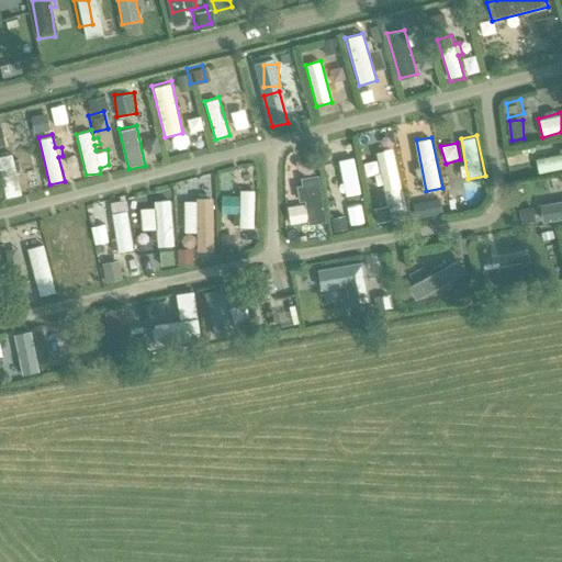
[(374,152),(383,190),(401,188),(392,148),(374,152)]
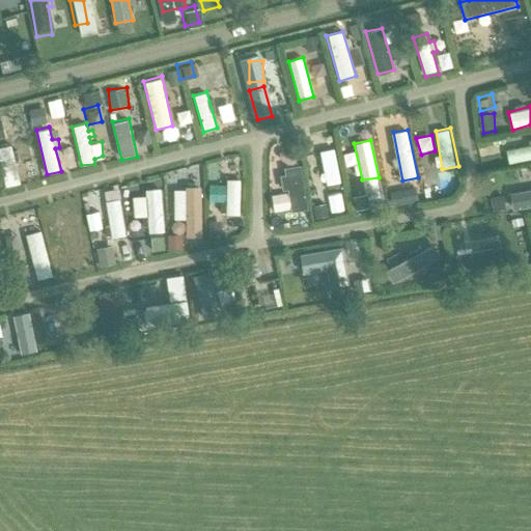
[(301,143),(283,144),(284,165),(301,163),(301,143)]
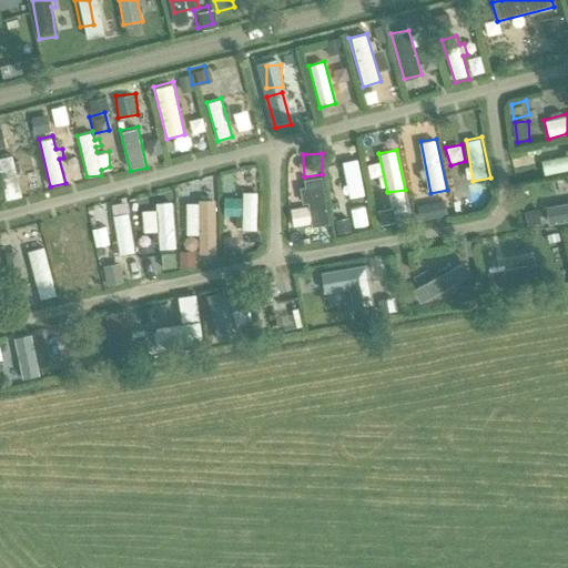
[(567,153),(539,159),(544,176),(567,171),(567,153)]
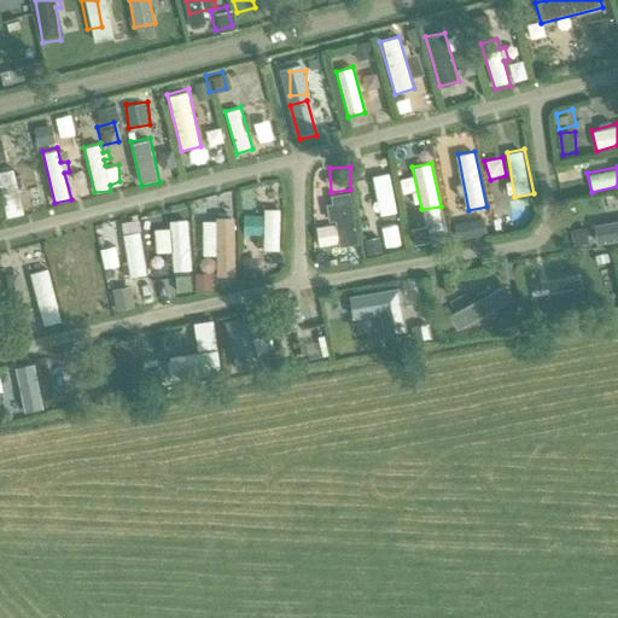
[(12,168),(0,172),(0,191),(5,209),(22,205),(12,168)]
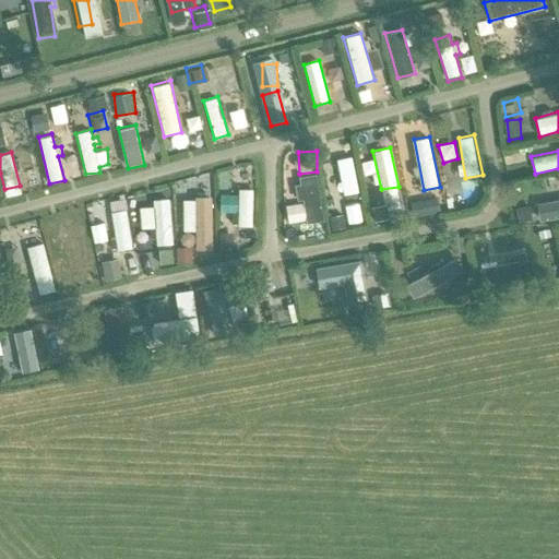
[(353,157),(335,159),(343,198),(359,195),(353,157)]
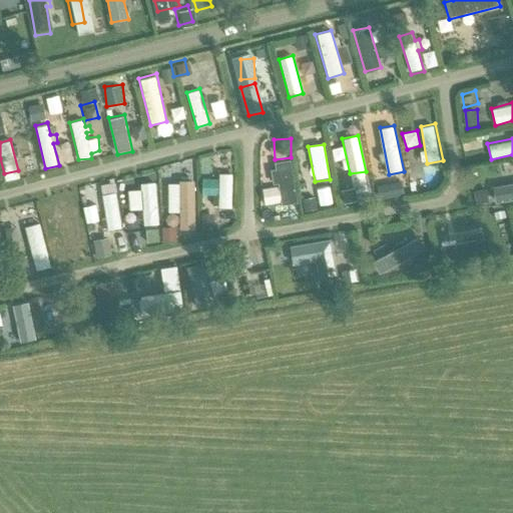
[(292,161),(276,163),(282,203),(298,201),(292,161)]
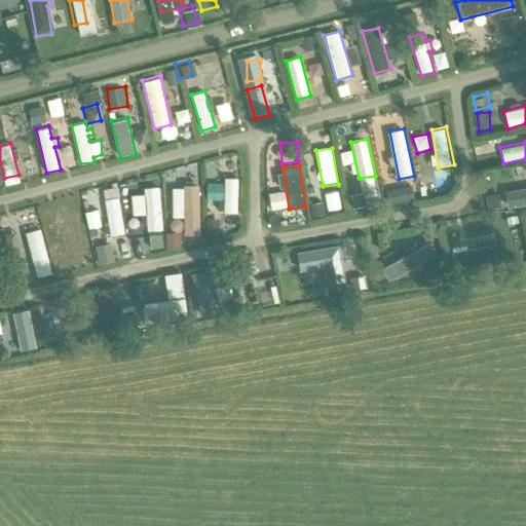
[(238,177),(225,177),(224,213),(237,212),(238,177)]
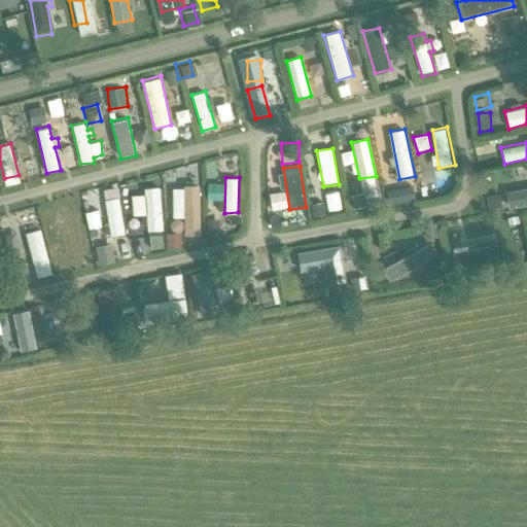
[(437,178),(421,180),(423,197),(440,192),(437,178)]
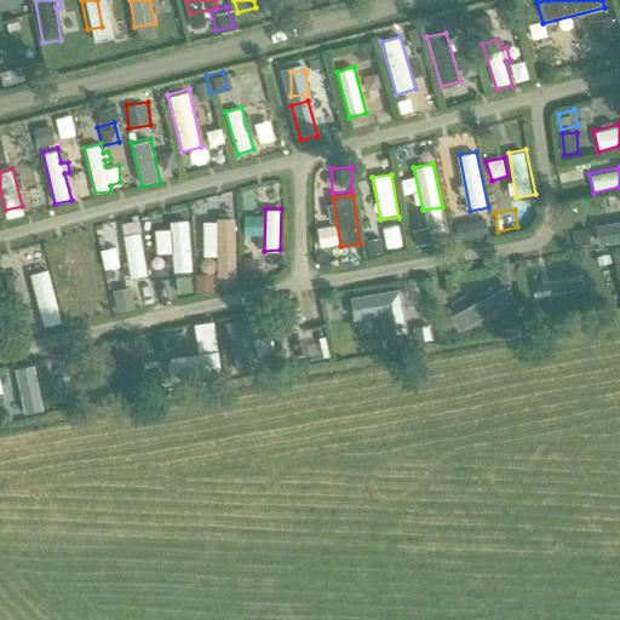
[(235,216),(217,216),(217,279),(235,279),(235,216)]
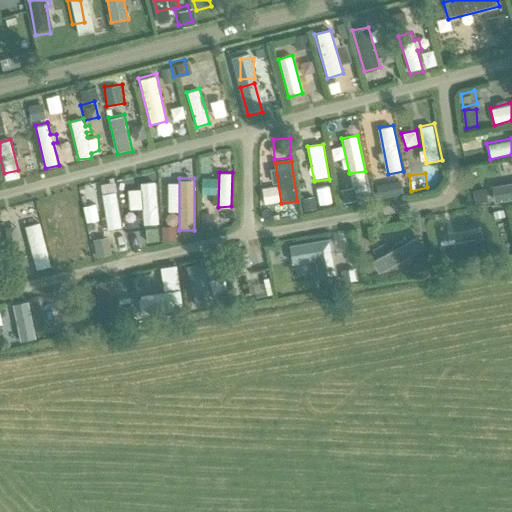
[(155,181),(141,182),(144,225),(157,224),(155,181)]
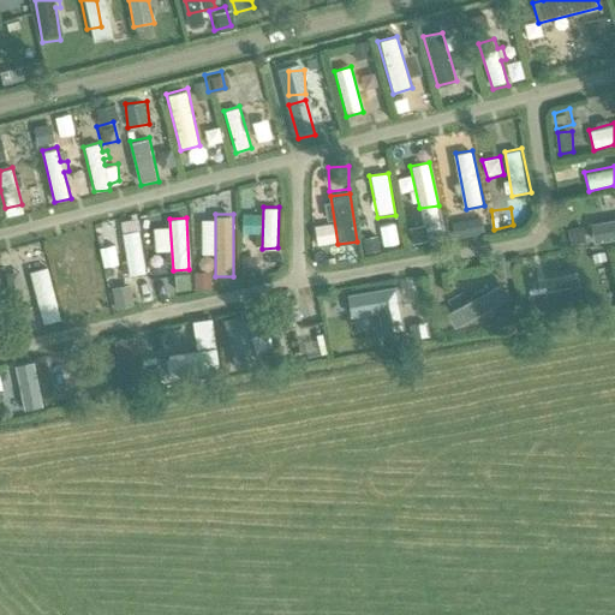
[(614,219),(593,222),(598,246),(614,243),(614,219)]
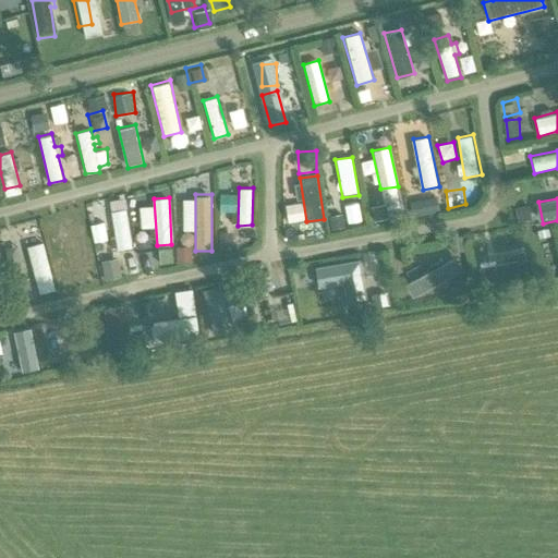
[(423,201),(407,204),(410,221),(427,218),(423,201)]
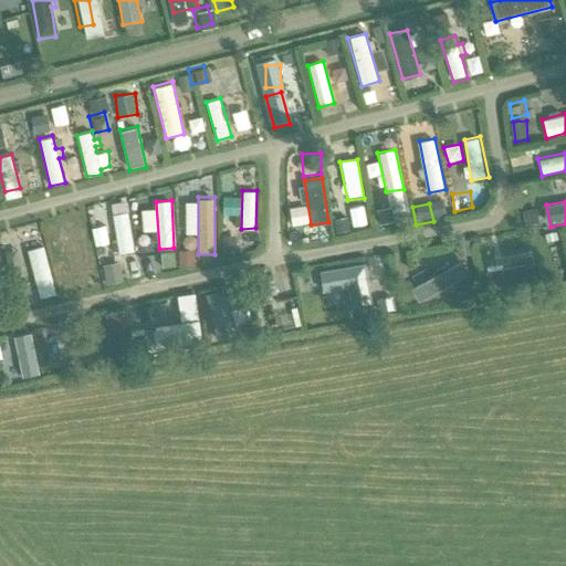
[(390,206),(375,209),(379,226),(394,221),(390,206)]
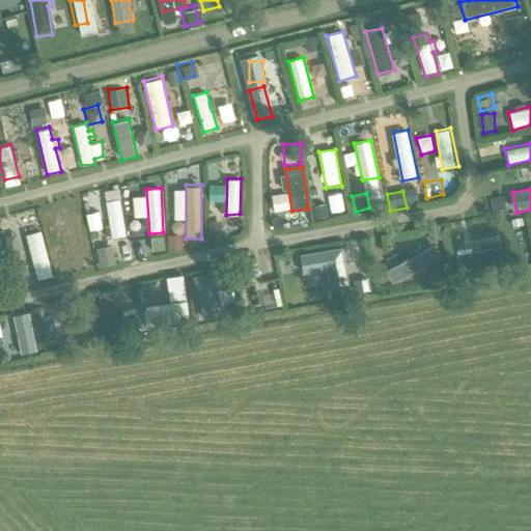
[(119,199),(106,201),(111,241),(124,238),(119,199)]
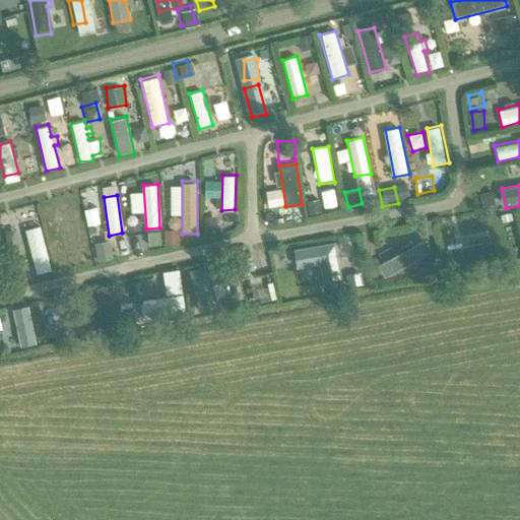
[(321,197),(308,199),(311,214),(324,212),(321,197)]
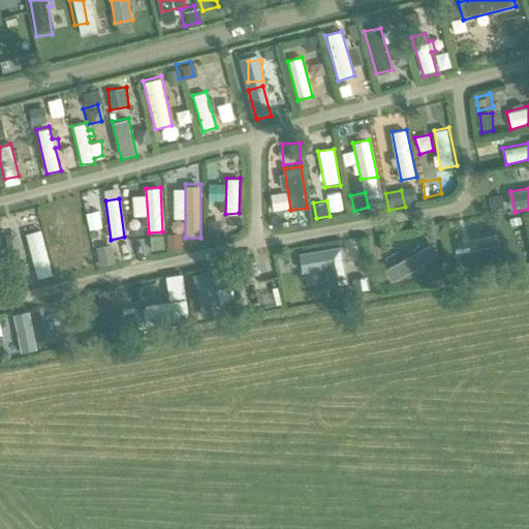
[(30,203),(5,211),(13,235),(38,225),(30,203)]
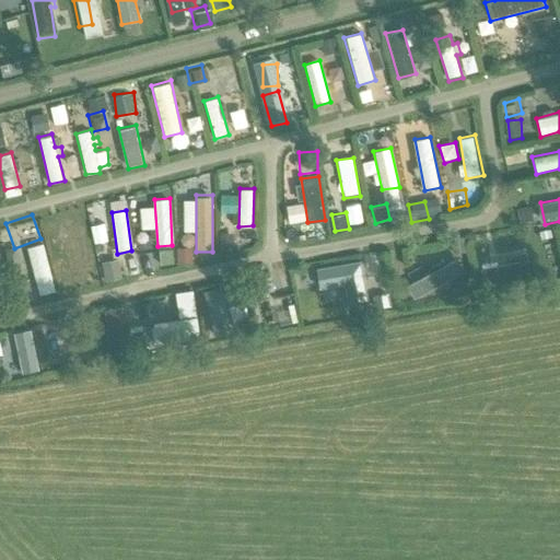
[(106,223),(91,226),(100,258),(115,255),(106,223)]
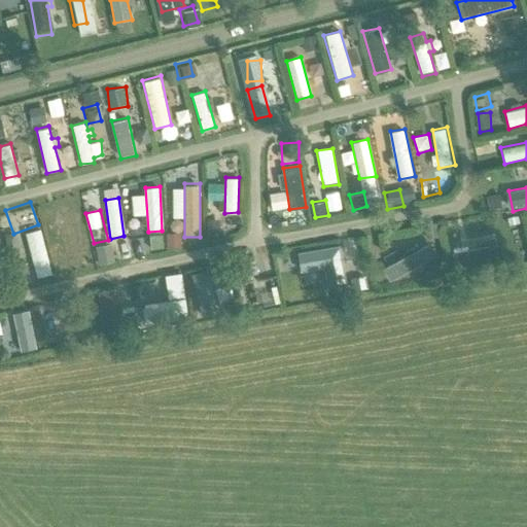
[(219,218),(204,217),(204,237),(218,236),(219,218)]
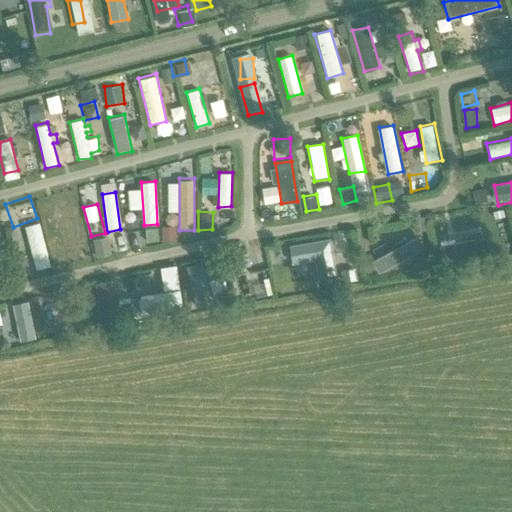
[(41,220),(23,224),(34,270),(52,265),(41,220)]
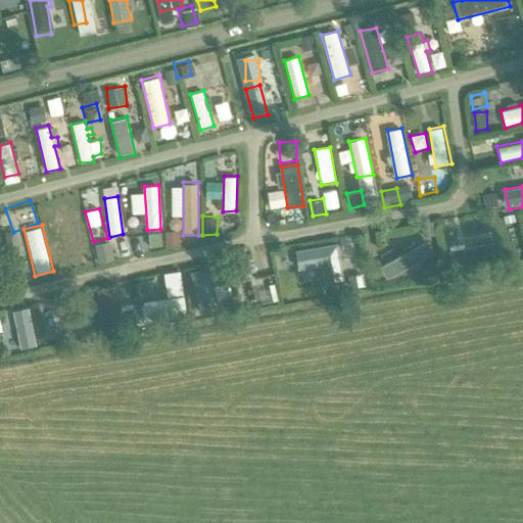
[(180,231),(168,230),(167,245),(180,245),(180,231)]
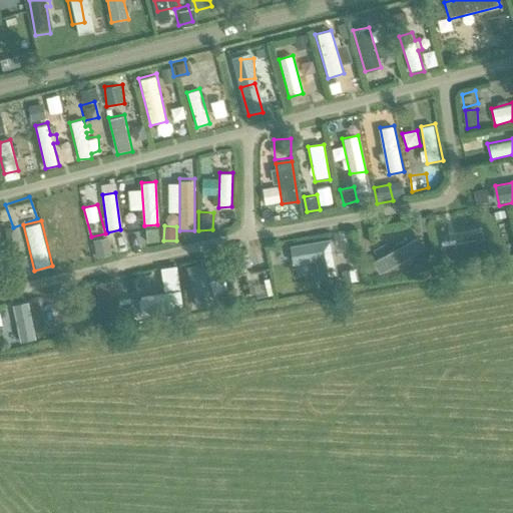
[(431,253),(420,235),(373,260),(387,280),(431,253)]
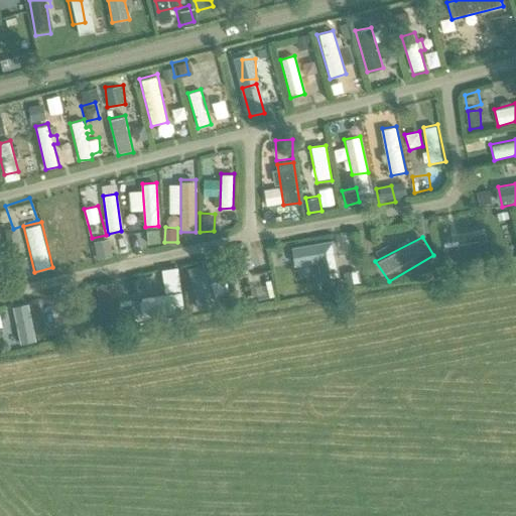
[(107,238),(91,238),(92,258),(107,258),(107,238)]
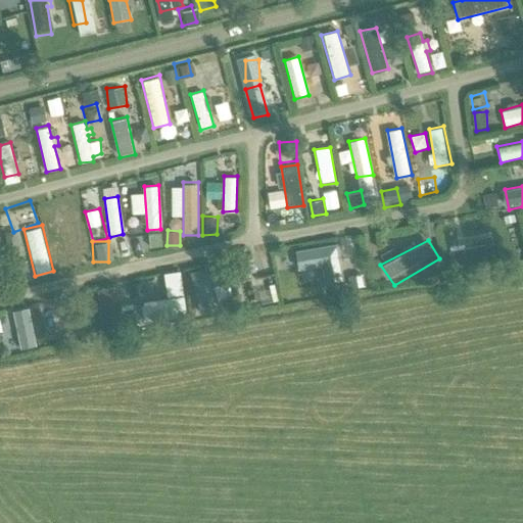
[(295,248),(298,267),(321,264),(325,283),(342,279),(336,241),(295,248)]
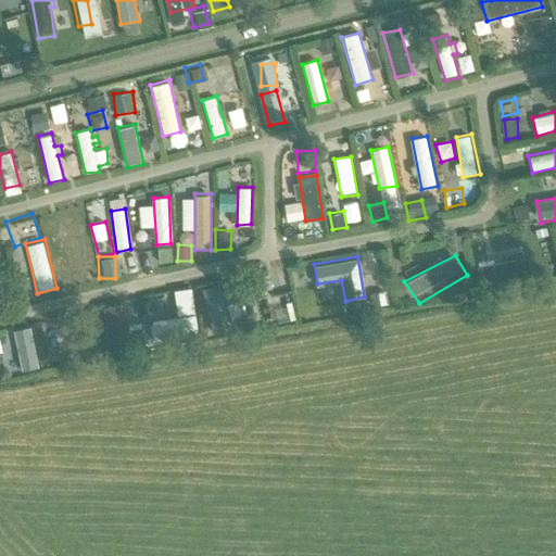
[(234,328),(228,302),(245,297),(241,278),(203,288),(214,332),(234,328)]
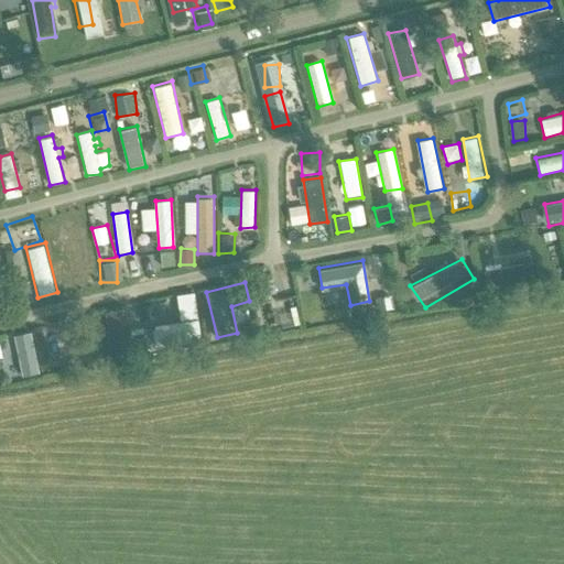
[(196,326),(195,290),(177,291),(179,326),(196,326)]
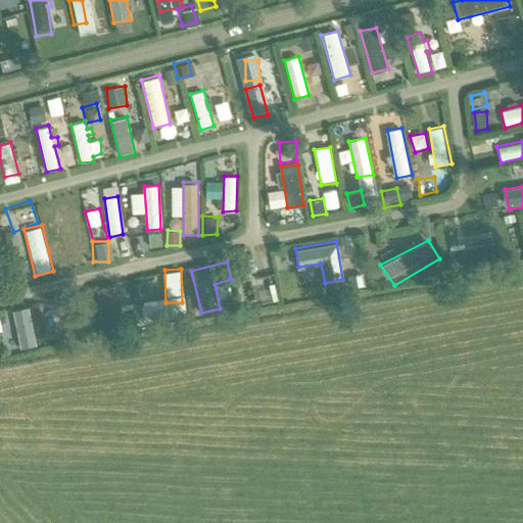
[(117,289),(93,289),(93,326),(119,326),(117,289)]
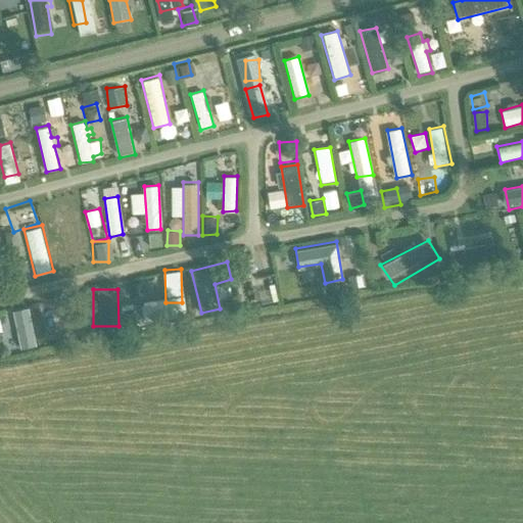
[(32,310),(15,308),(19,346),(35,345),(32,310)]
